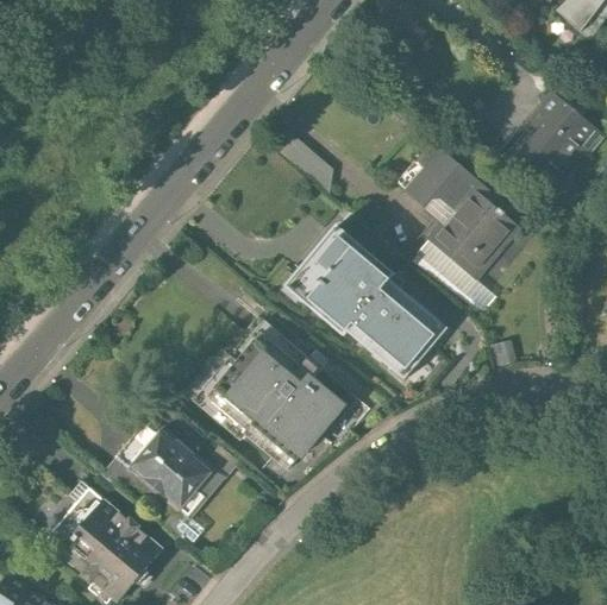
[(606,13),(606,0),(563,0),(555,10),(588,38),(606,13)]
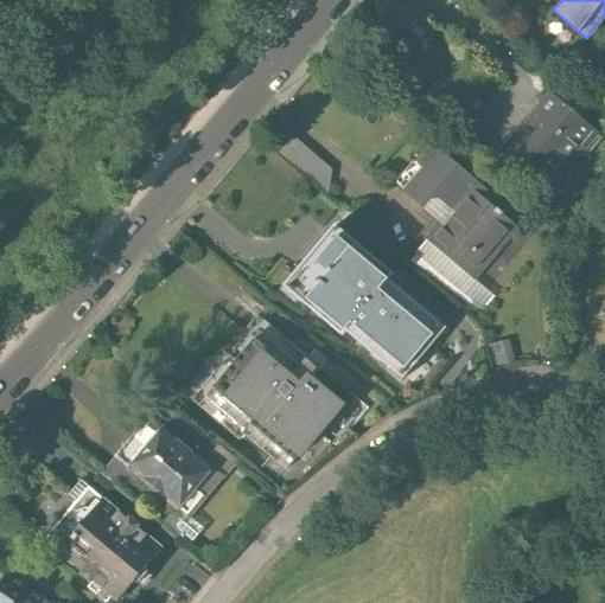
[(602,134),(553,94),(521,132),(517,129),(502,147),(551,186),(583,148),(587,152),(602,134)]
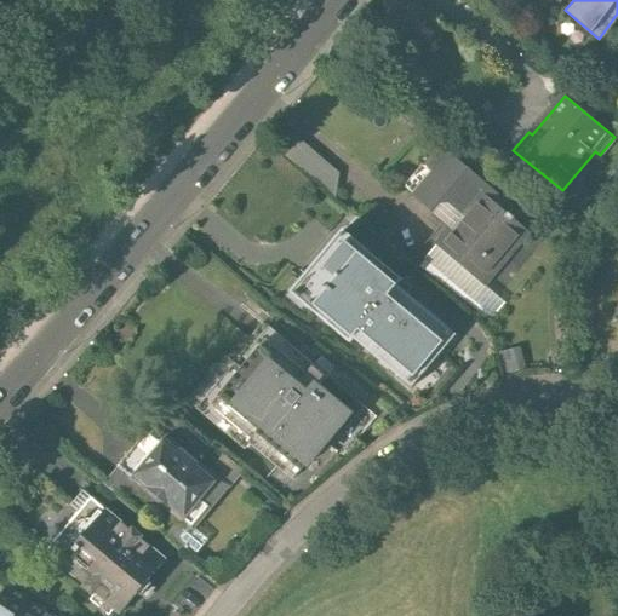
[(516,212),(440,147),(425,165),(431,168),(411,193),(430,208),(438,201),(447,200),(453,206),(438,225),(444,231),(434,242),(480,282),(525,230),(511,218),(516,212)]
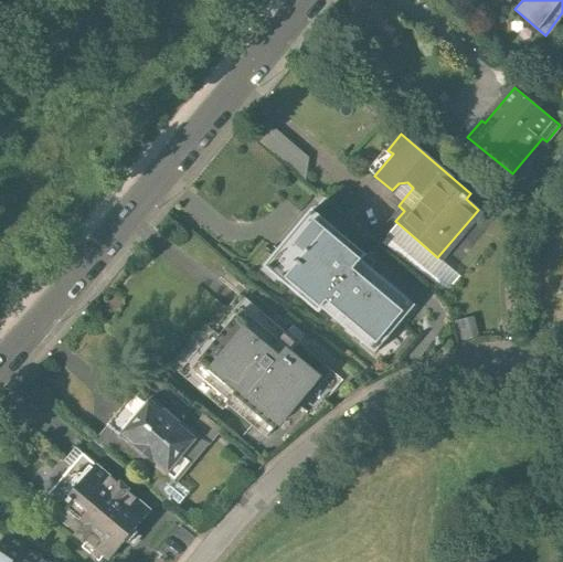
[(364,253),(309,208),(262,265),(316,310),(319,307),(372,351),(413,304),(359,258),(364,253)]
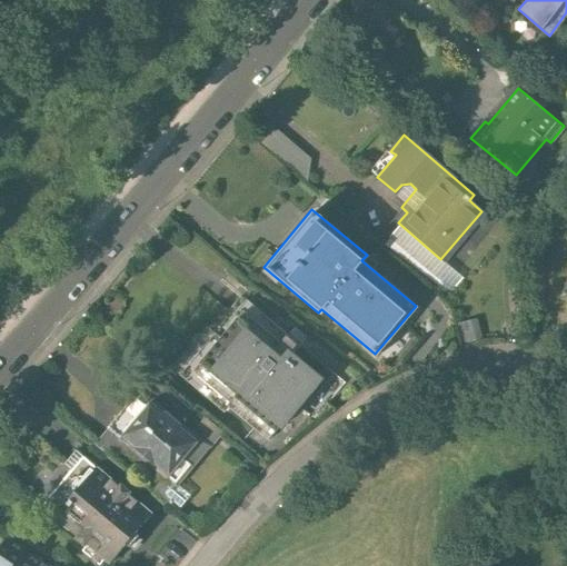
[(226,404),(266,438),(295,404),(300,409),(331,371),(299,345),(286,334),(249,303),(219,337),(214,333),(185,366),(227,403),(226,404)]
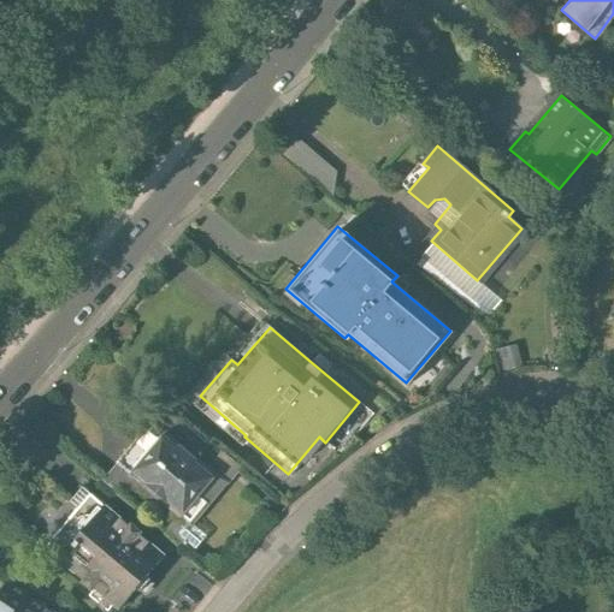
[(523,363),(519,344),(506,346),(508,356),(500,358),(502,368),(523,363)]
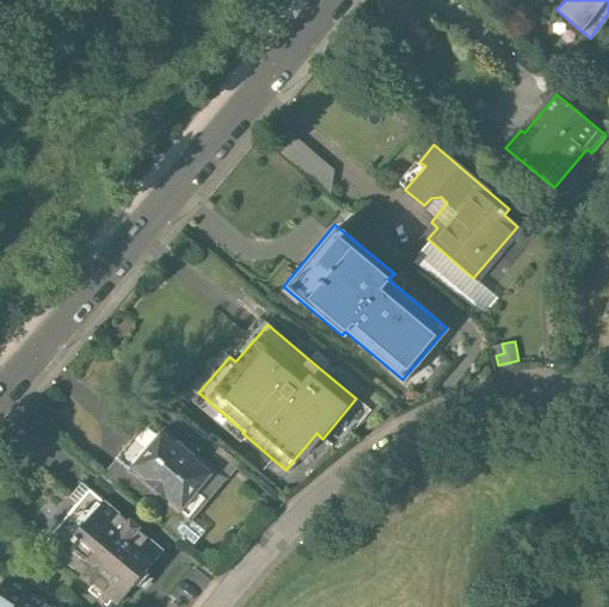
[(188,518),(221,477),(148,416),(115,457),(188,518)]
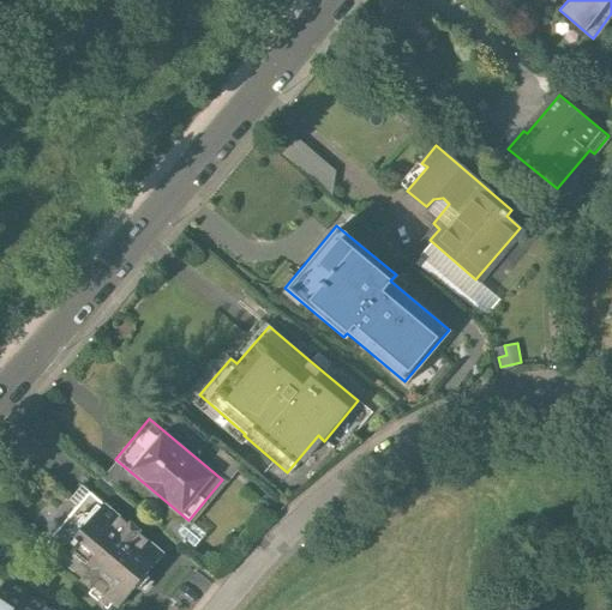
[(161,553),(88,490),(43,544),(117,605),(161,553)]
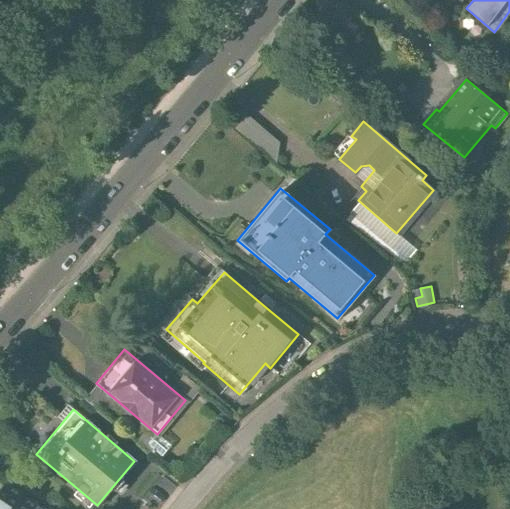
[(40,508),(42,508),(4,482),(0,488),(0,508),(40,508)]
